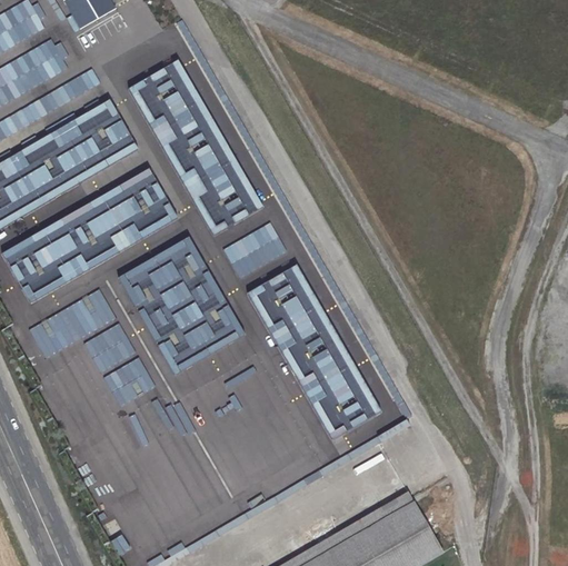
[(68,0),(82,26),(116,6),(112,0),(68,0)]
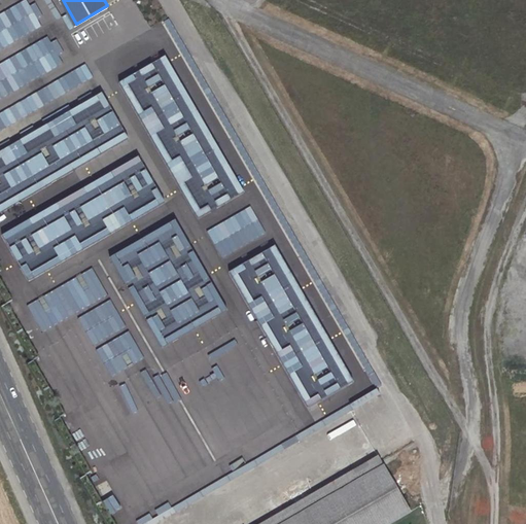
[(28,49),(65,34),(59,21),(22,36),(28,49)]
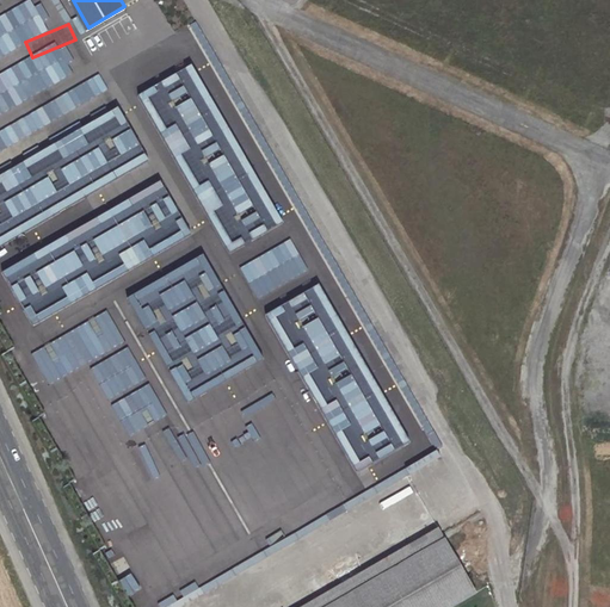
[(191,62),(137,92),(229,249),(279,220),(191,62)]
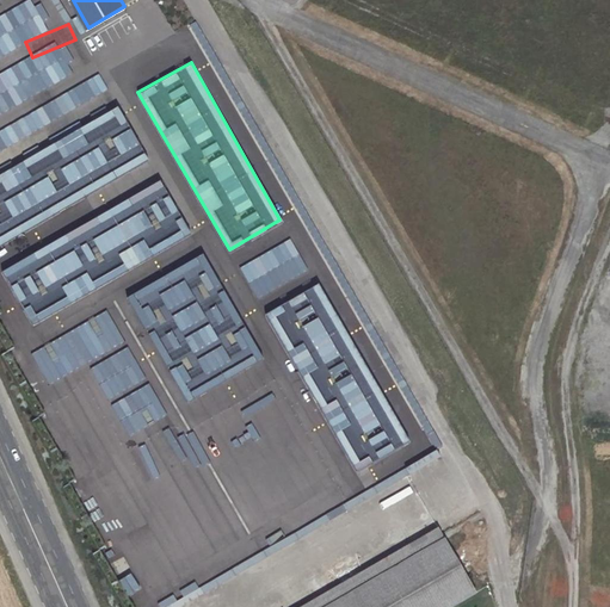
[(117,107),(0,174),(0,243),(146,155),(117,107)]
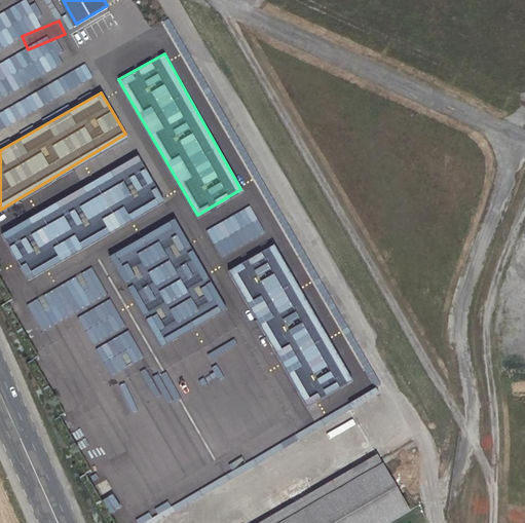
[(137,154),(1,234),(27,278),(162,197),(137,154)]
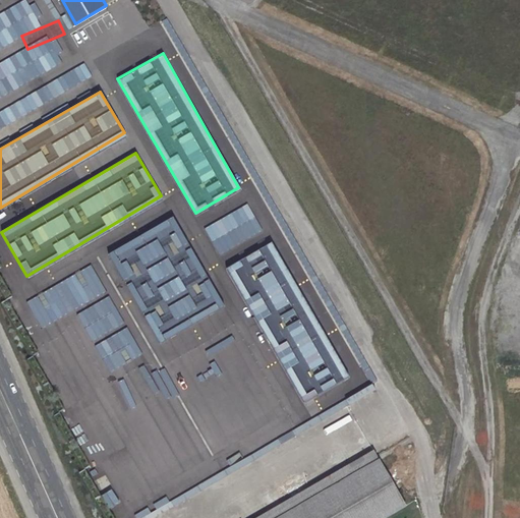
[(173,216),(110,252),(161,341),(224,304),(173,216)]
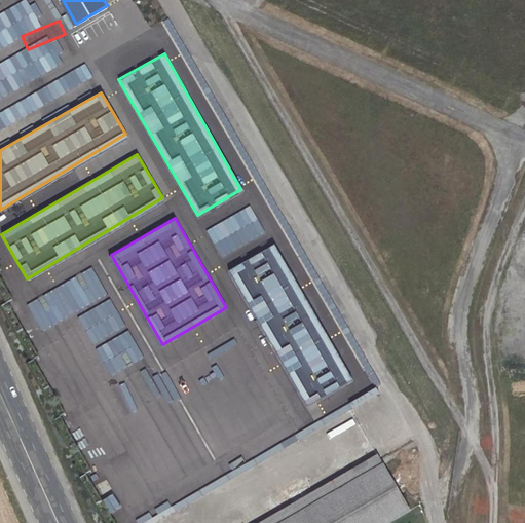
[(273,243),(230,269),(307,401),(348,380),(273,243)]
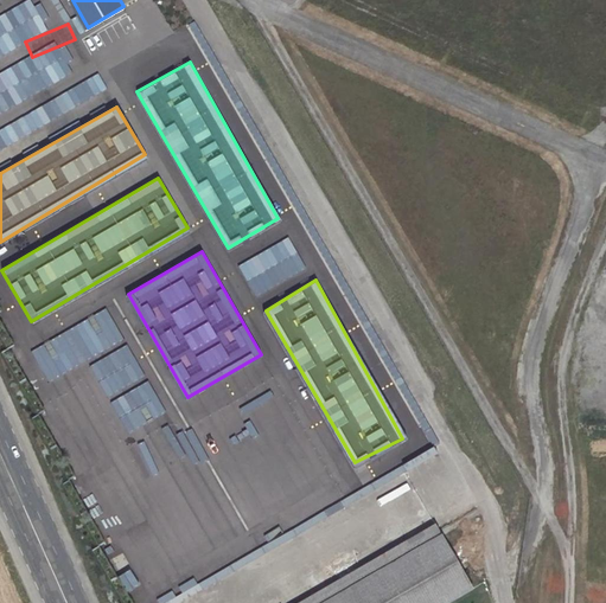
[(338,496),(324,468),(310,475),(327,511),(351,500),(346,492),(338,496)]
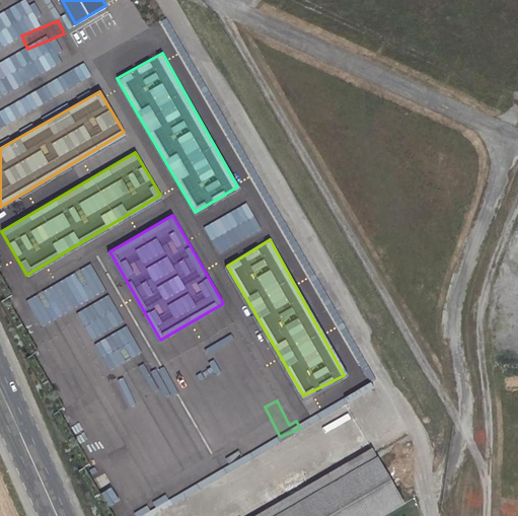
[(370,446),(249,515),(378,515),(402,502),(370,446)]
